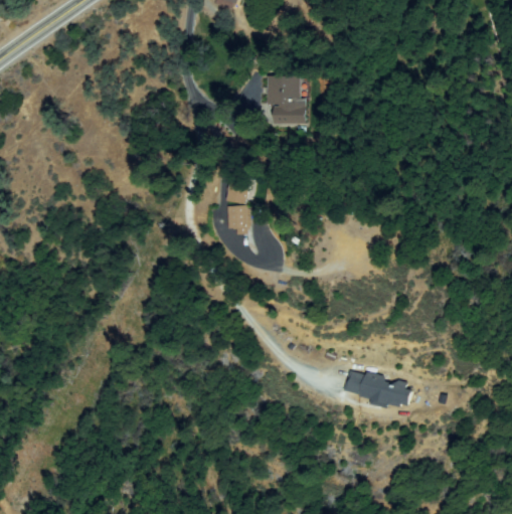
[(275,105),(267,105),(268,77),(306,78),(304,123),(274,122),(275,105)]
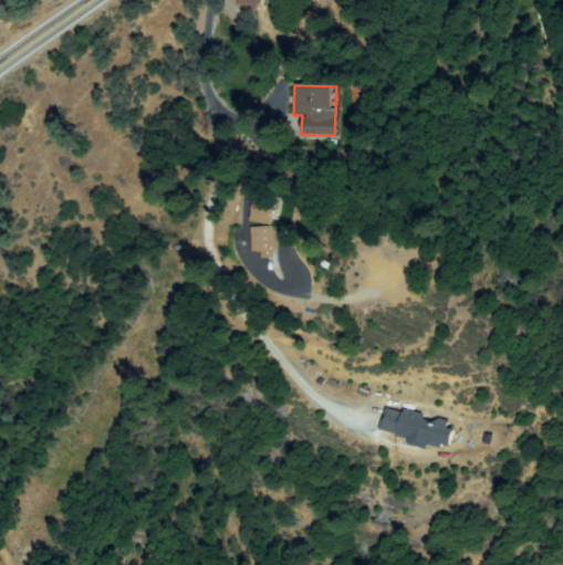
[(257,192),(273,196),(269,223),(251,220),(257,192)]
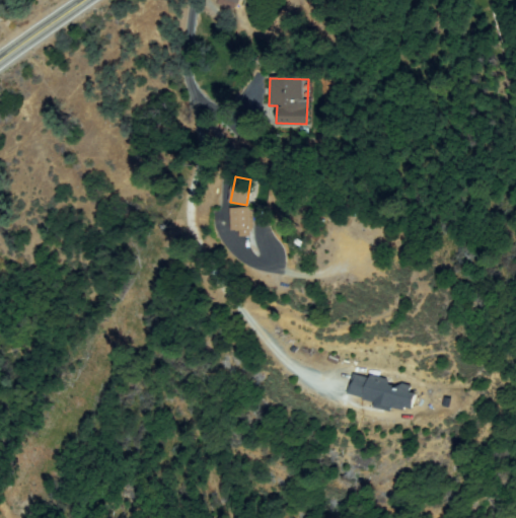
[(248,234),(237,235),(237,228),(230,229),(229,208),(247,207),(248,234)]
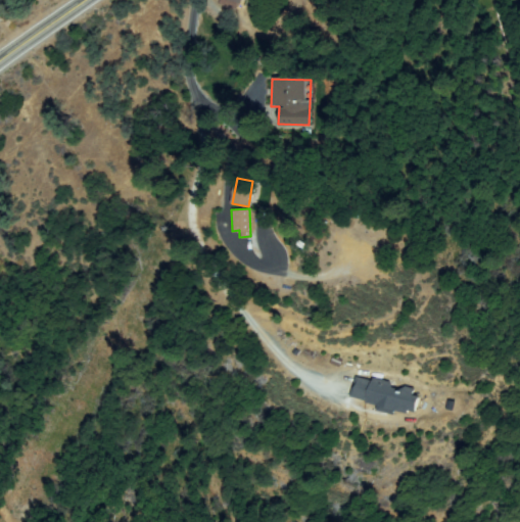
[(370,378),(387,383),(386,387),(398,390),(399,385),(411,388),(409,394),(418,397),(413,412),(397,407),(396,411),(393,410),(393,413),(378,409),(379,406),(348,395),(353,379),(368,383),(370,378)]
